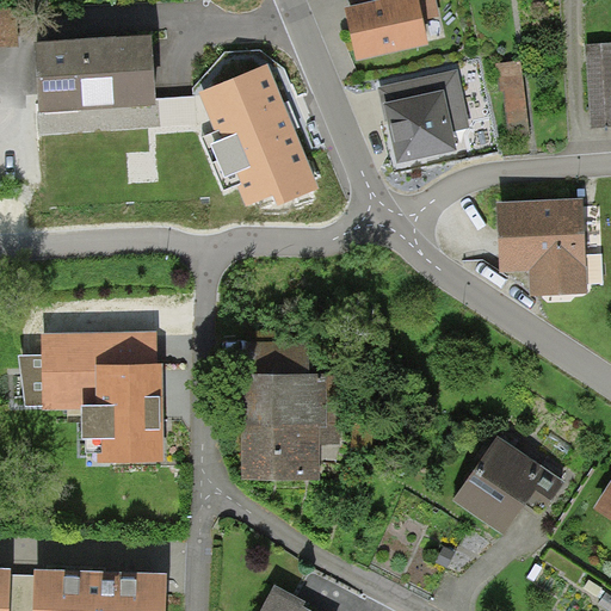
[(389,0),(351,8),(345,10),(346,14),(357,63),(429,48),(423,20),(418,0),(389,0)]
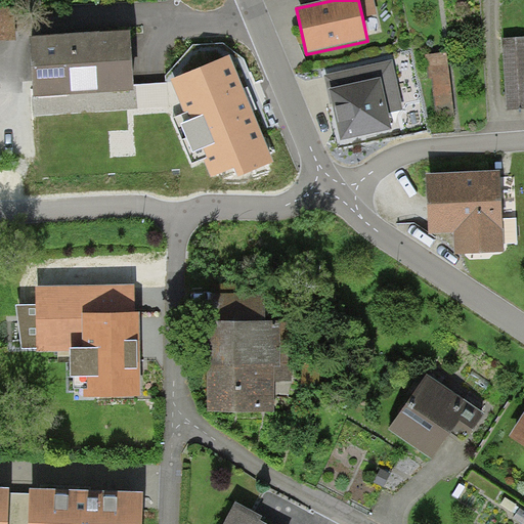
[(299,0),(301,7),(334,0),(358,0),(362,17),(377,14),(373,0),(299,0)]
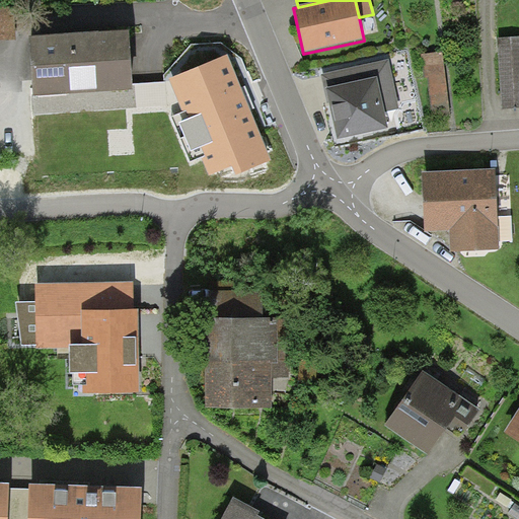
[(0,42),(16,42),(15,8),(0,8),(0,42)]
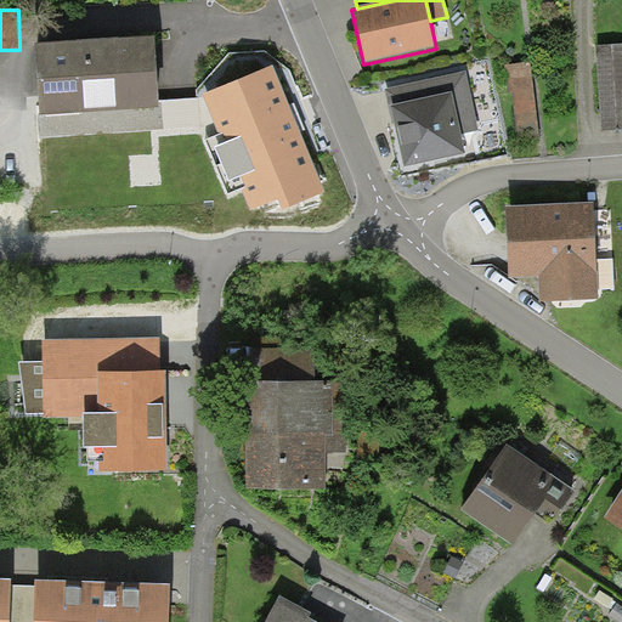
[(95,40),(35,44),(40,114),(159,106),(154,35),(95,40)]
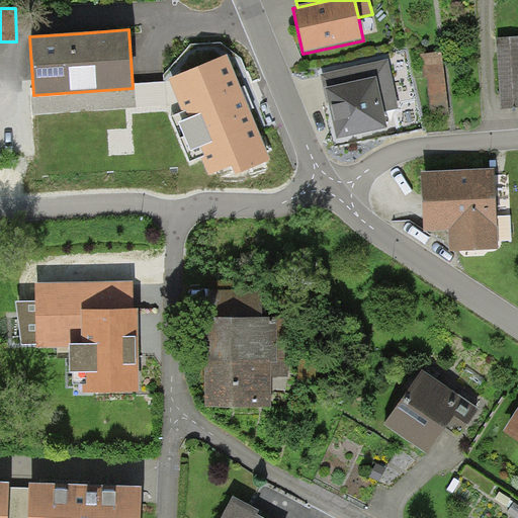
[(517,37),(498,39),(501,109),(517,107),(517,37)]
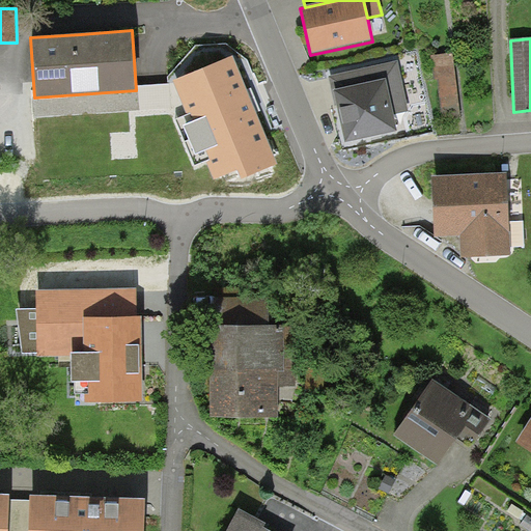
[(454,54),(431,57),(435,79),(439,79),(443,120),(460,118),(454,54)]
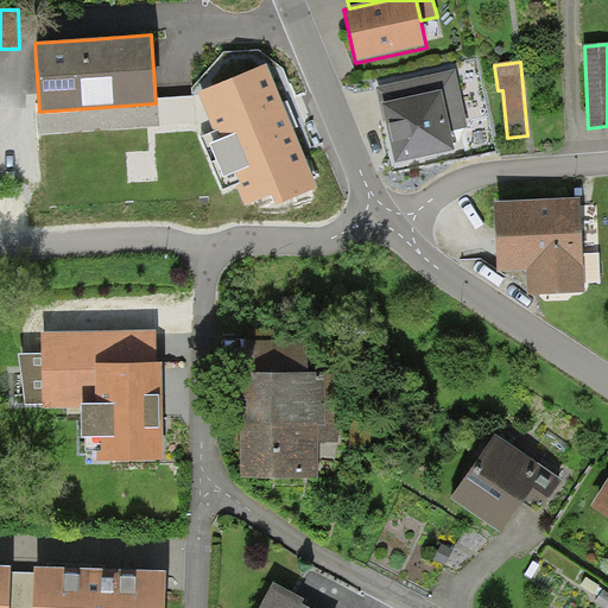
[(292,121),(268,63),(200,90),(216,130),(201,135),(223,190),(239,184),(247,206),(272,195),(274,203),(318,185),(292,121)]
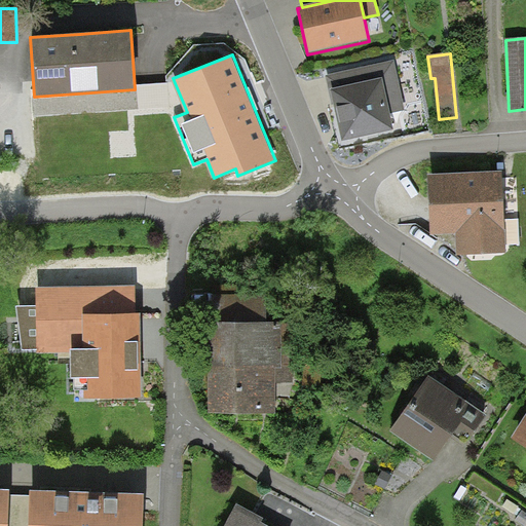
[(393,61),(326,76),(336,121),(341,144),(393,132),(389,114),(405,111),(393,61)]
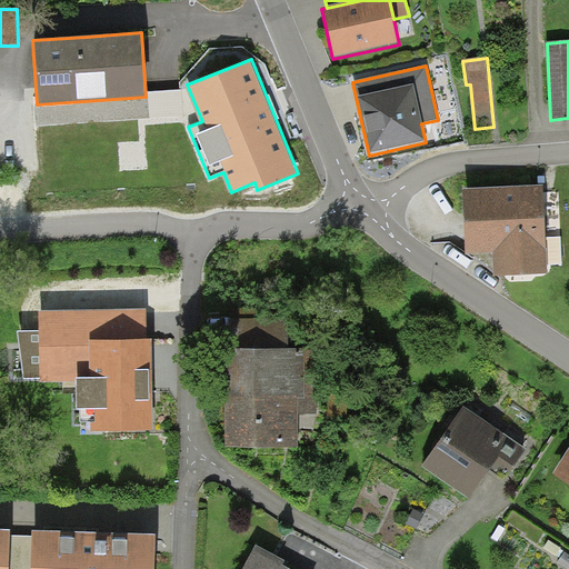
[(543,187),(462,191),(465,227),(466,256),(492,255),(495,278),(548,275),(543,187)]
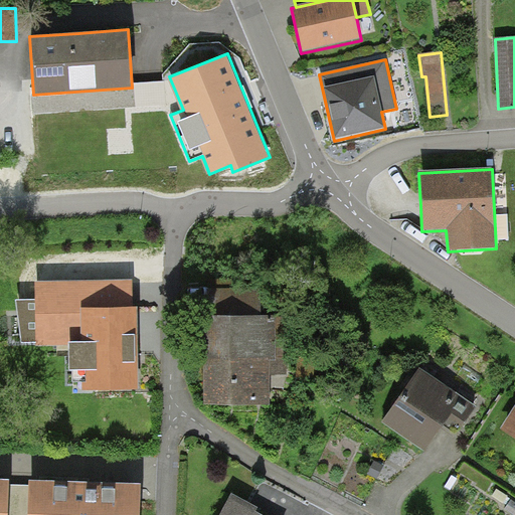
[(82,392),(139,390),(138,309),(133,309),(133,282),(35,283),(35,301),(15,301),(22,344),(36,344),(36,347),(68,346),(69,373),(87,373),(87,384),(82,384),(82,392)]
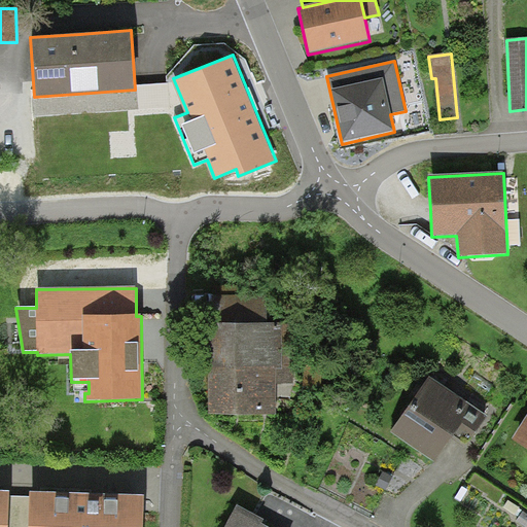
[(226,325),(268,325),(268,296),(227,296),(226,325)]
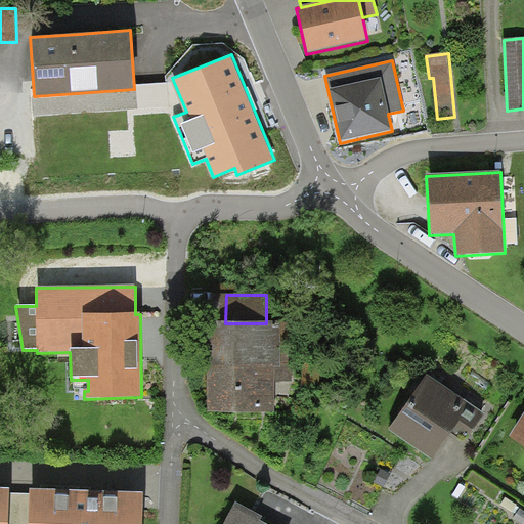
[(225,323),(208,323),(208,413),(274,413),(274,383),(293,383),(293,348),(280,348),(280,323),(266,323),(225,323)]
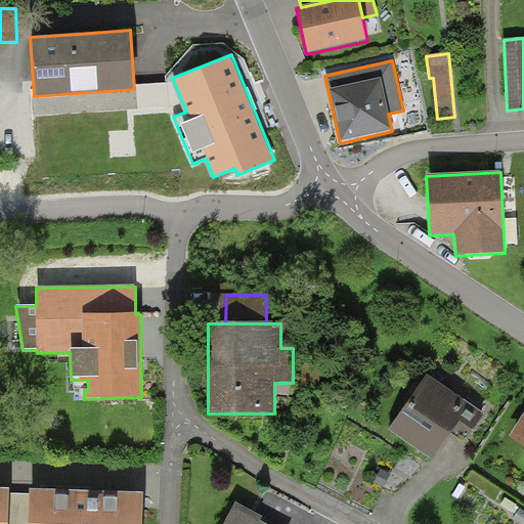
[(464,401),(427,376),(389,430),(433,461),(449,437),(455,428),(469,437),(485,415),(464,399),(464,401)]
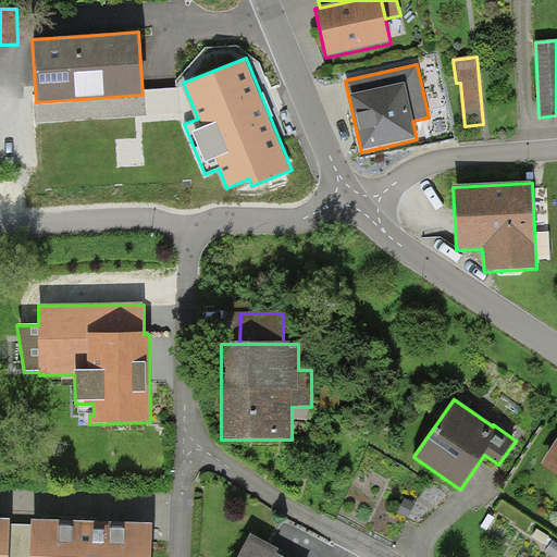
[(556,440),(541,466),(556,475),(556,440)]
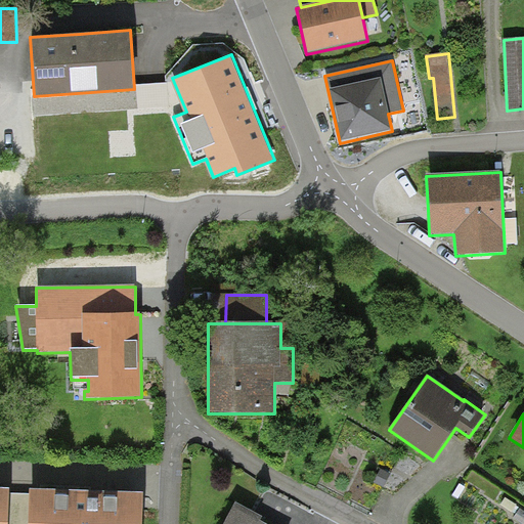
[(0,490),(0,523),(8,523),(9,493),(9,491),(0,490)]
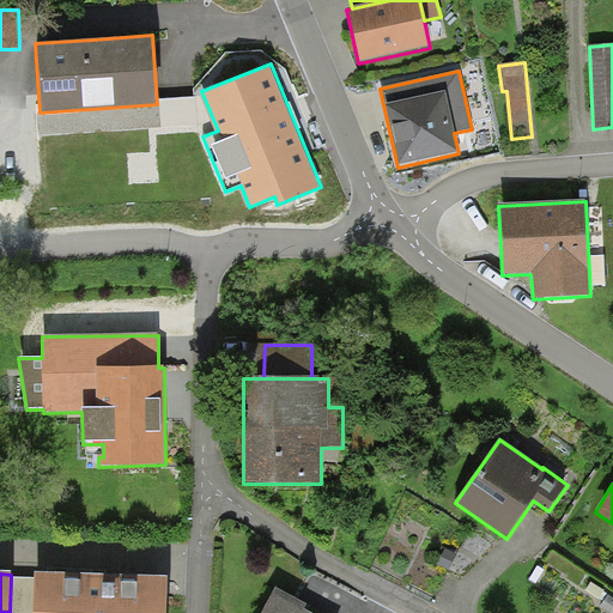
[(114,578),(35,575),(35,578),(32,612),(167,612),(169,580),(114,578)]
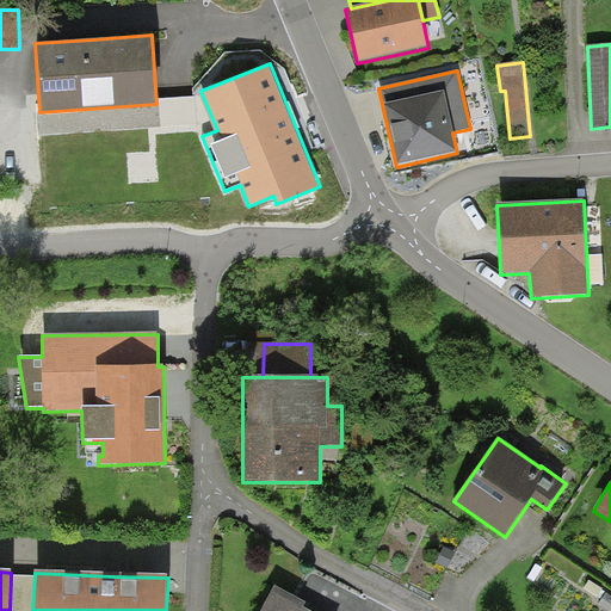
[(32,610),(35,576),(11,575),(10,610),(32,610)]
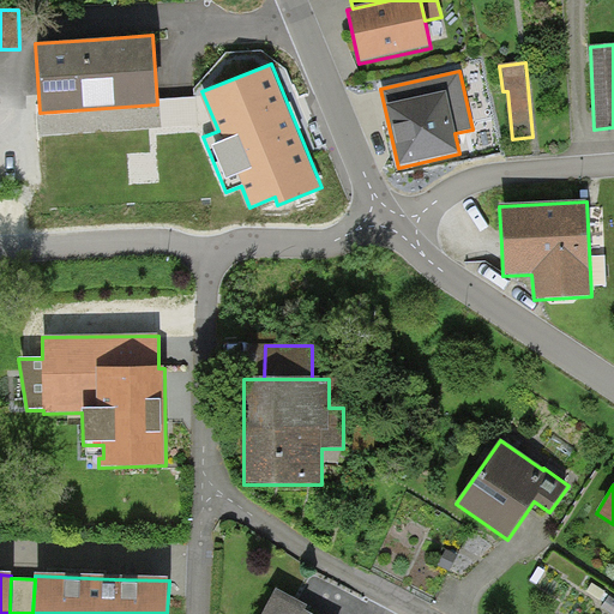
[(301,602),(276,589),(262,613),(309,613),(305,612),(308,606),(301,602)]
